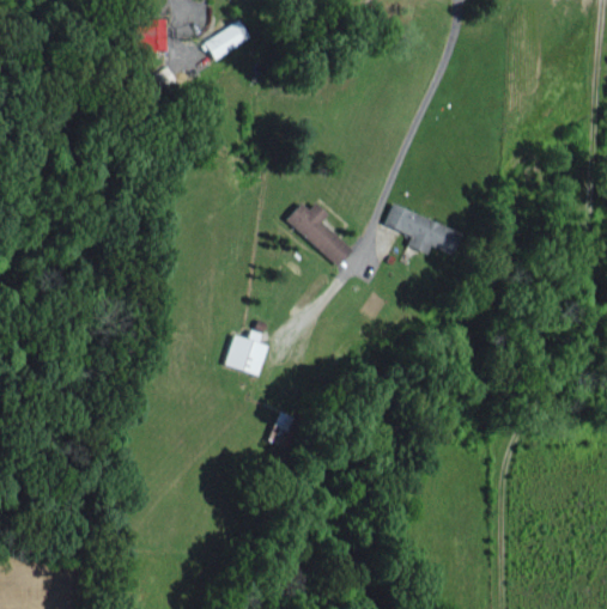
[(165,50),(164,19),(147,19),(149,26),(138,26),(138,50),(165,50)]
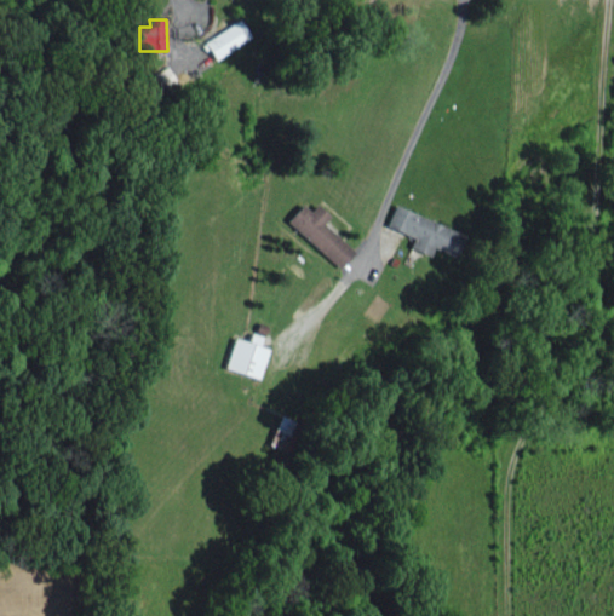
[(207,40),(216,59),(253,41),(245,22),(207,40)]
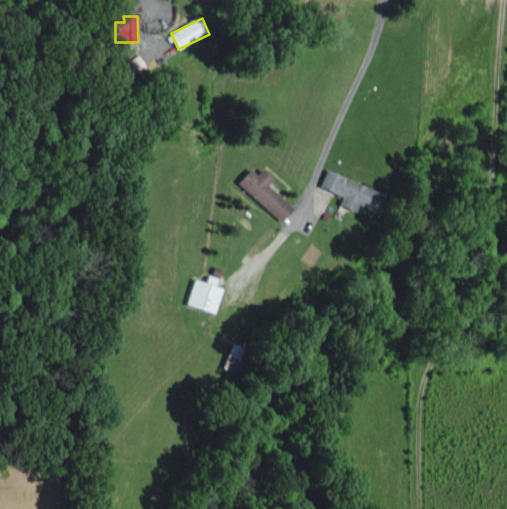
[(268,185),(273,179),(262,169),(257,175),(251,169),(238,183),(282,223),(294,209),(268,185)]
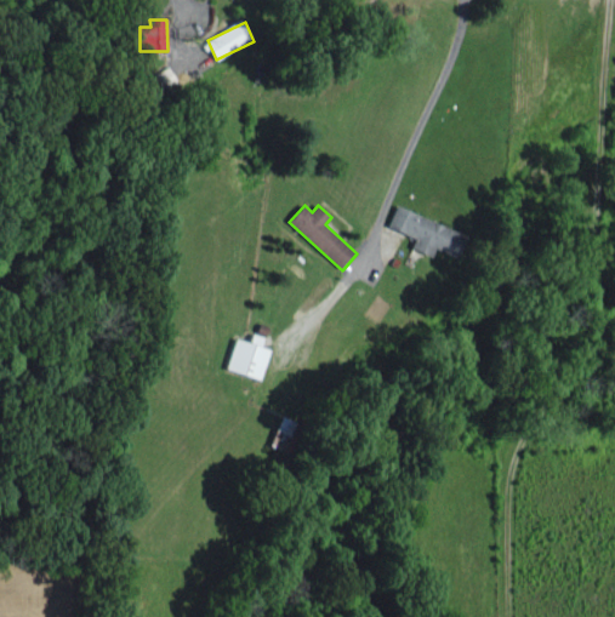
[(433,257),(437,250),(454,256),(462,232),(396,209),(388,228),(415,238),(411,250),(433,257)]
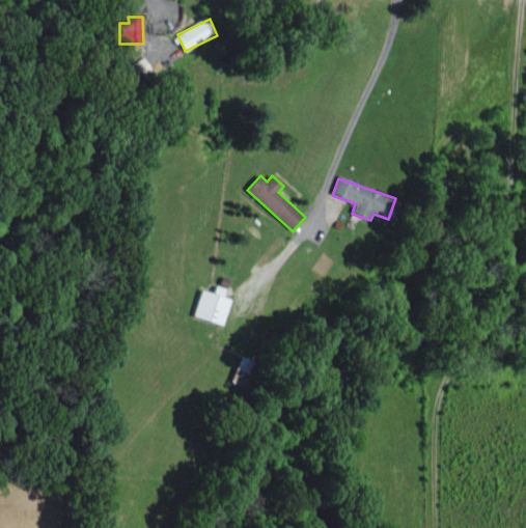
[(202,290),(193,316),(223,327),(231,300),(225,298),(228,289),(216,285),(213,294),(202,290)]
